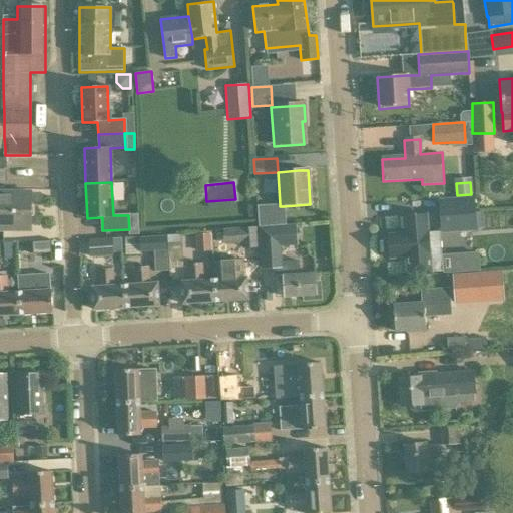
[(0,231),(32,231),(32,190),(0,189),(0,231)]
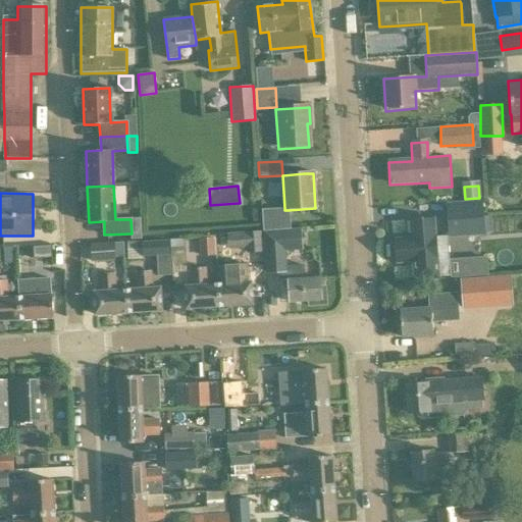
[(480,200),(446,202),(448,222),(472,220),(473,236),(482,235),(484,235),(481,200),(480,200)]
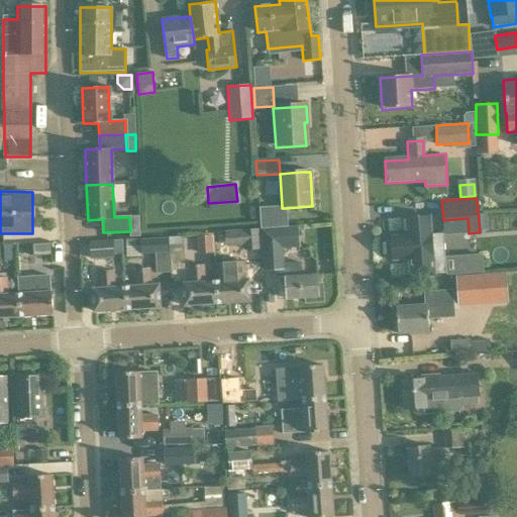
[(282,206),(259,208),(260,229),(287,227),(286,208),(282,208),(282,206)]
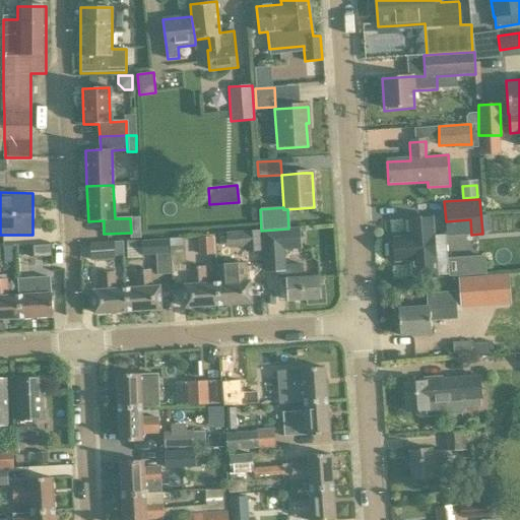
[(139,218),(130,218),(131,233),(131,237),(140,237),(139,218)]
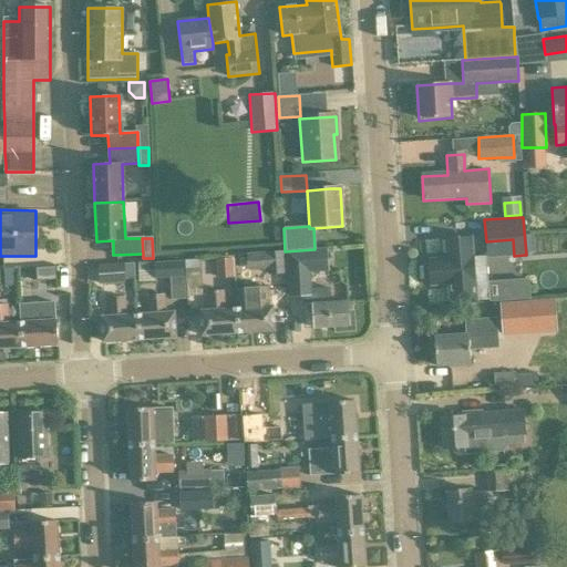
[(446,240),(447,259),(429,260),(429,266),(423,267),(424,280),(430,280),(431,286),(451,285),(452,305),(490,302),(486,258),(472,259),(471,239),(446,240)]
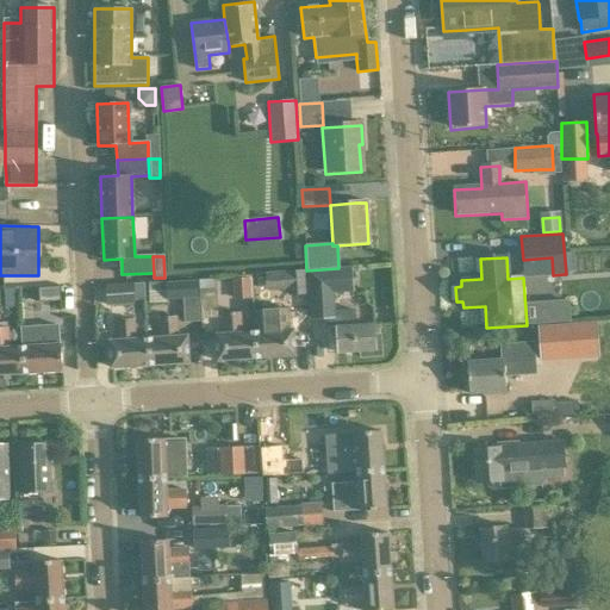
[(305,271),(288,271),(290,290),(290,294),(306,293),(305,271)]
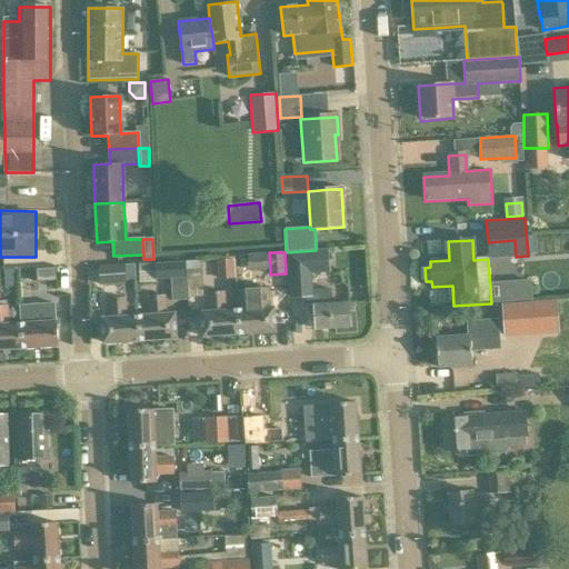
[(291,293),(311,292),(310,272),(318,272),(317,252),(289,255),(291,293)]
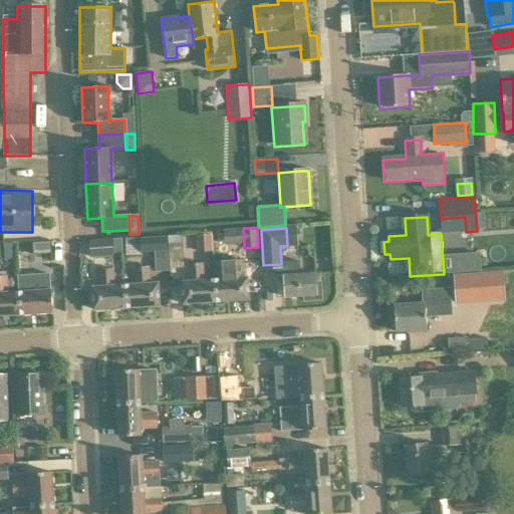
[(199,233),(200,249),(215,248),(215,233),(199,233)]
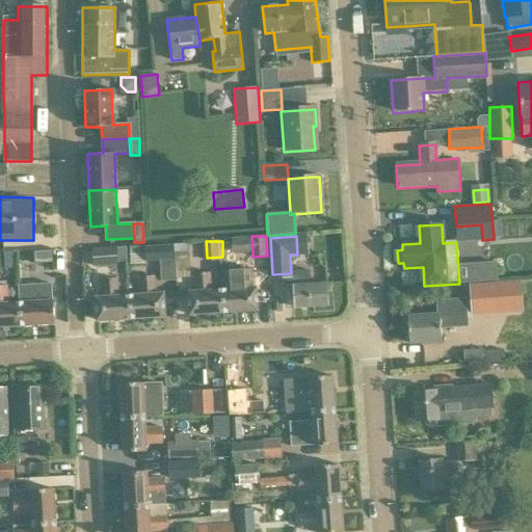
[(173,244),(175,272),(190,271),(188,243),(173,244)]
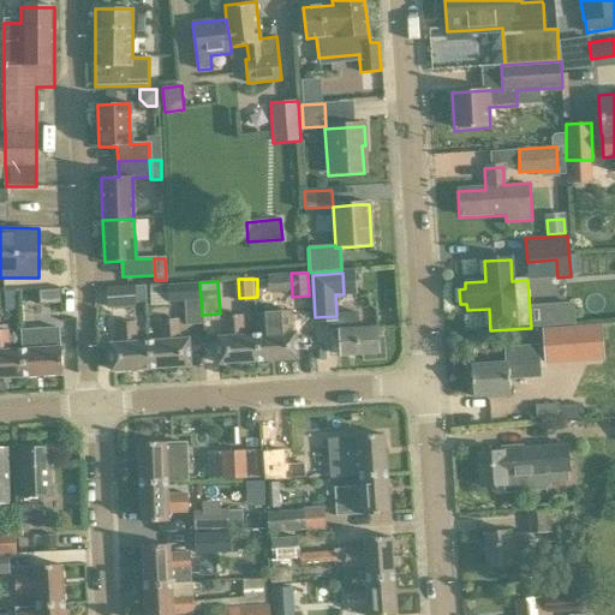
[(185,324),(201,324),(199,298),(197,298),(196,282),(169,284),(169,300),(183,300),(185,324)]
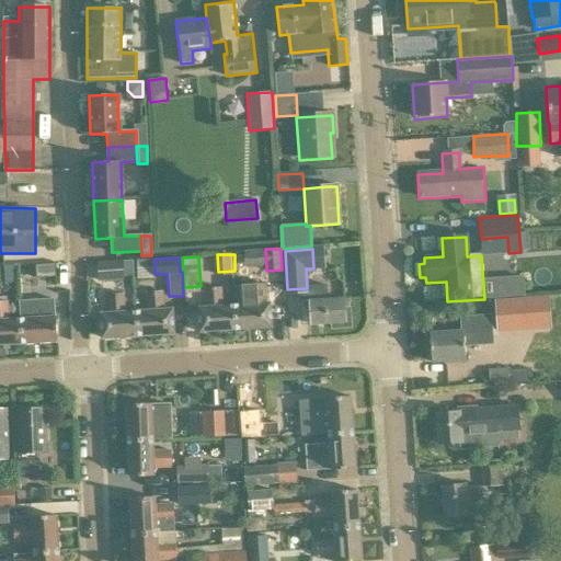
[(133,260),(98,261),(98,279),(123,278),(123,275),(133,274),(133,260)]
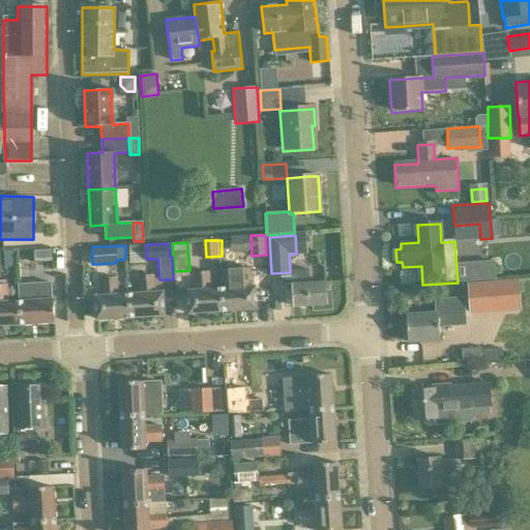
[(128,245),(129,262),(144,262),(143,245),(128,245)]
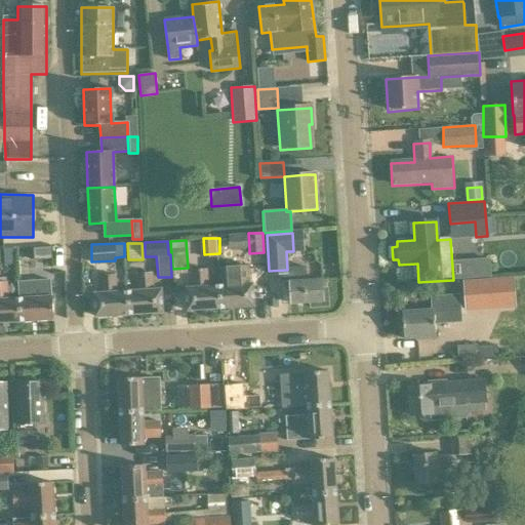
[(51,247),(34,248),(34,259),(52,258),(51,247)]
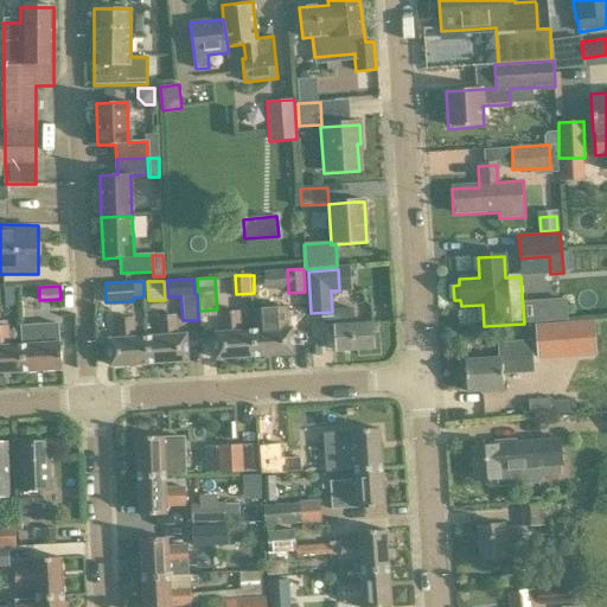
[(566,295),(540,298),(542,321),(567,320),(566,295)]
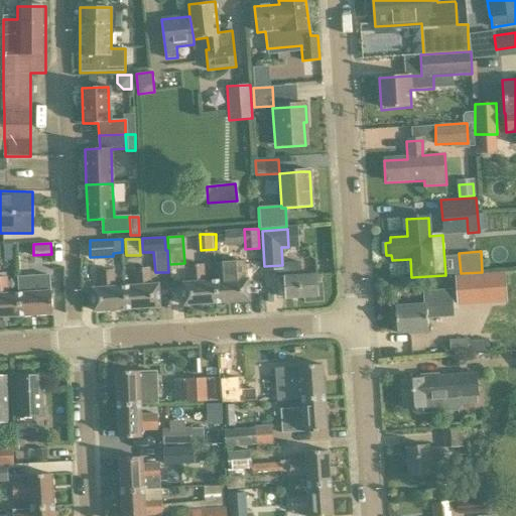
[(227,280),(215,280),(217,302),(249,300),(248,278),(241,279),(240,261),(225,262),(227,280)]
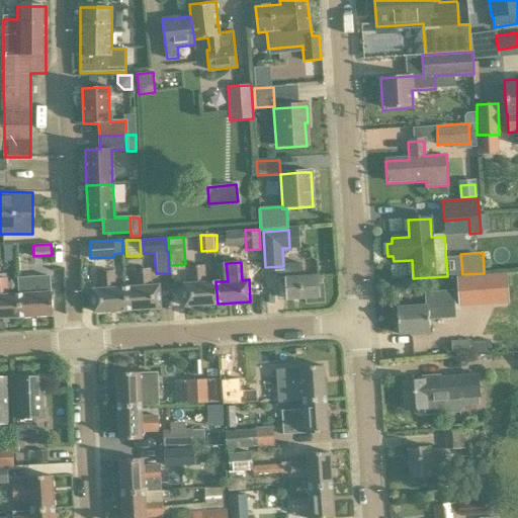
[(218,304),(216,281),(204,282),(203,265),(189,265),(191,284),(183,284),(184,306),(218,304)]
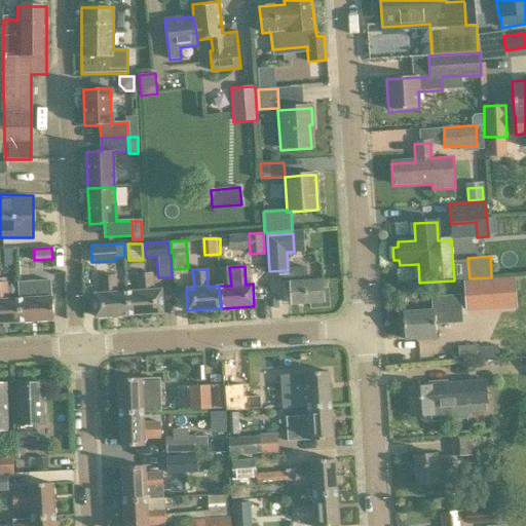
[(290,284),(292,304),(310,303),(310,308),(329,306),(327,288),(323,289),(322,280),(295,283),(294,271),(284,272),(285,284),(290,284)]
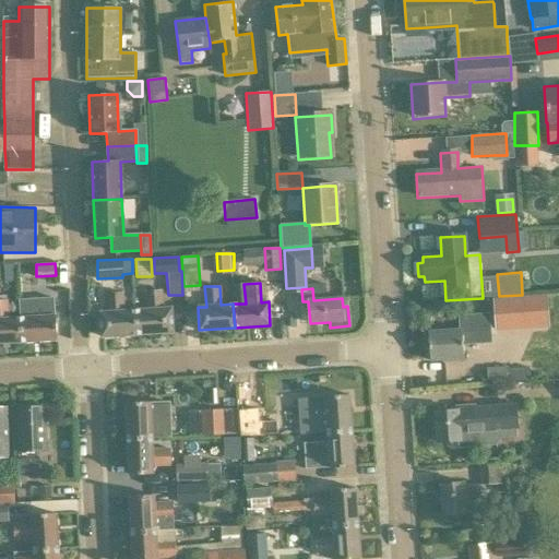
[(147,310),(135,310),(138,334),(173,331),(171,309),(162,309),(161,289),(146,290),(147,310)]
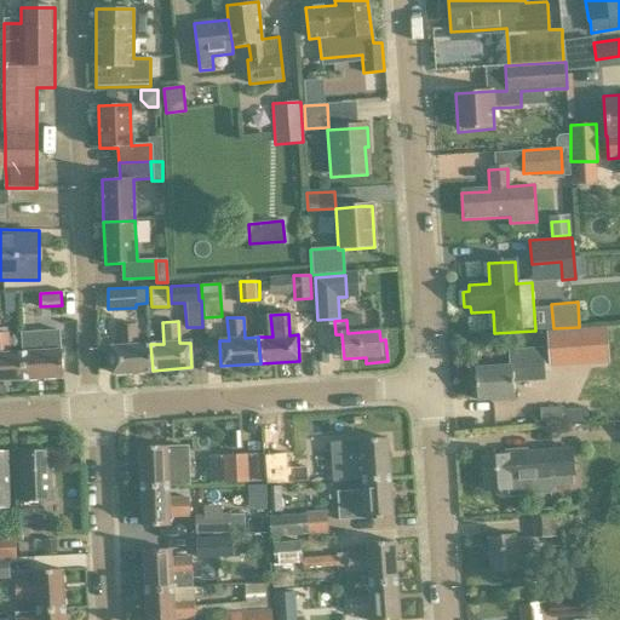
[(153,371),(150,344),(137,345),(136,323),(119,326),(120,346),(112,348),(113,373),(153,371)]
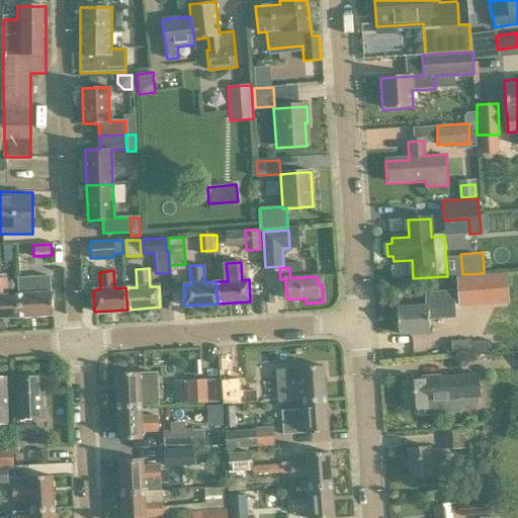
[(490,274),(456,277),(459,307),(493,305),(490,274)]
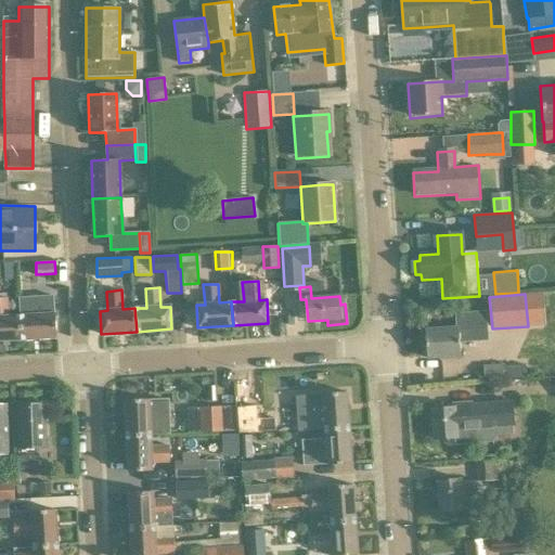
[(30,296),(18,297),(20,315),(21,339),(56,337),(55,313),(54,295),(44,296),(30,296)]
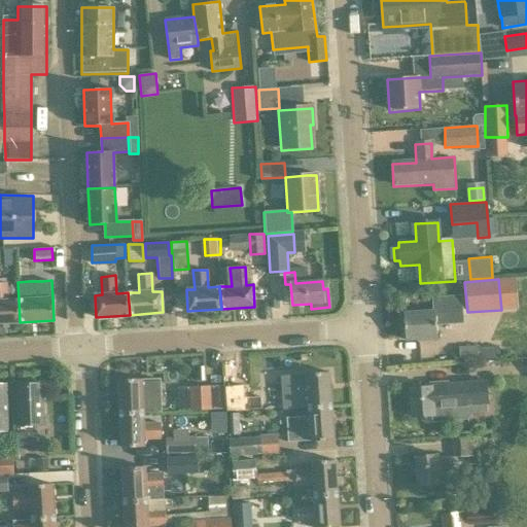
[(0,322),(20,322),(19,300),(8,300),(7,283),(0,283),(0,322)]
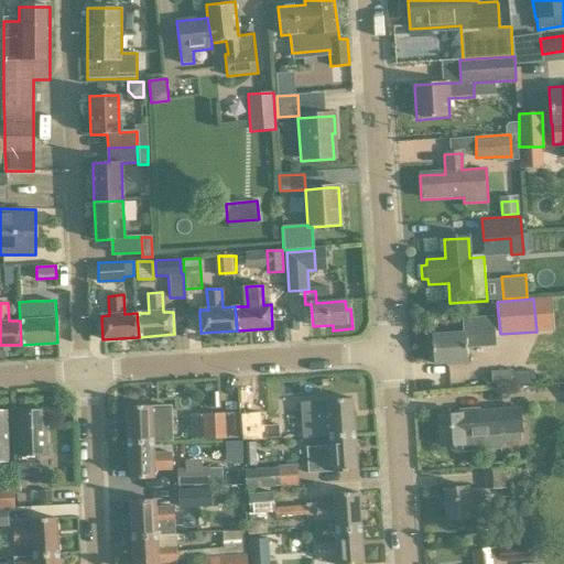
[(464,332),(432,334),(434,364),(447,364),(447,365),(468,364),(467,346),(466,345),(494,343),(492,318),(465,320),(465,332),(464,332)]
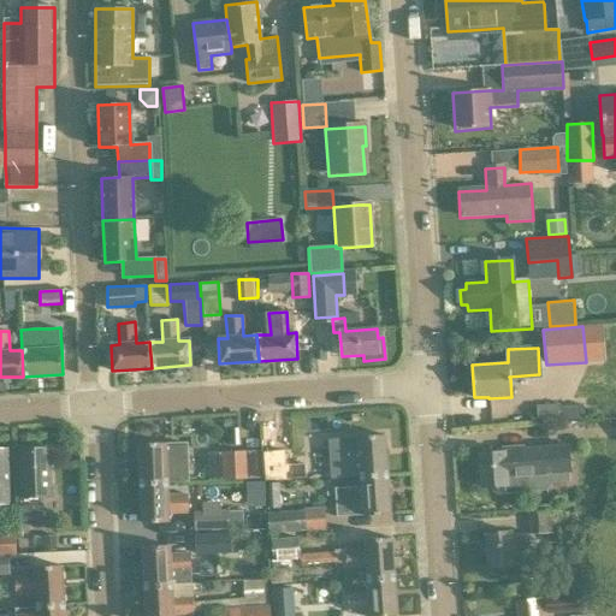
[(561,389),(561,418),(582,419),(582,390),(561,389)]
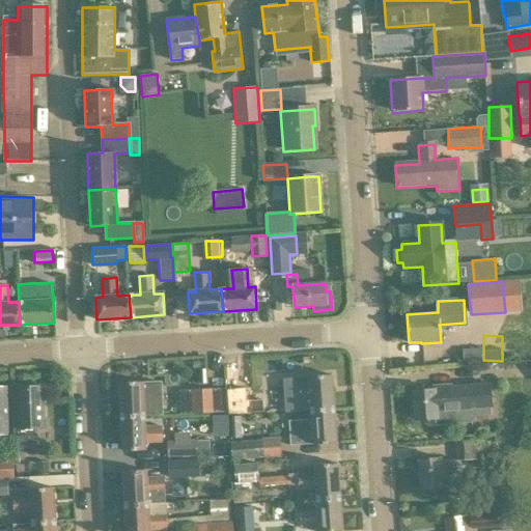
[(479,350),(464,350),(464,363),(480,363),(479,350)]
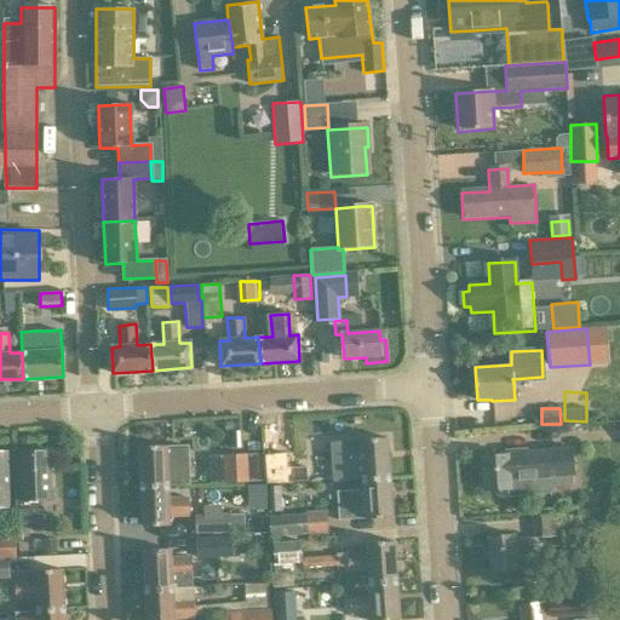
[(361,442),(332,443),(333,483),(362,481),(389,480),(386,441),(361,442)]
